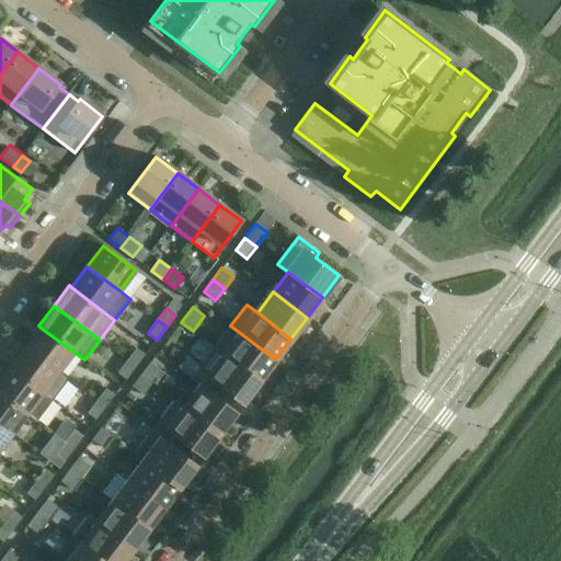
[(230,325),(215,347),(259,380),(275,359),(230,325)]
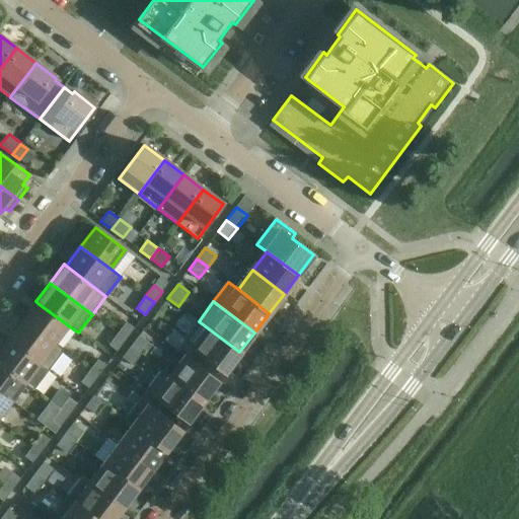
[(38,303),(24,320),(55,344),(68,325),(38,303)]
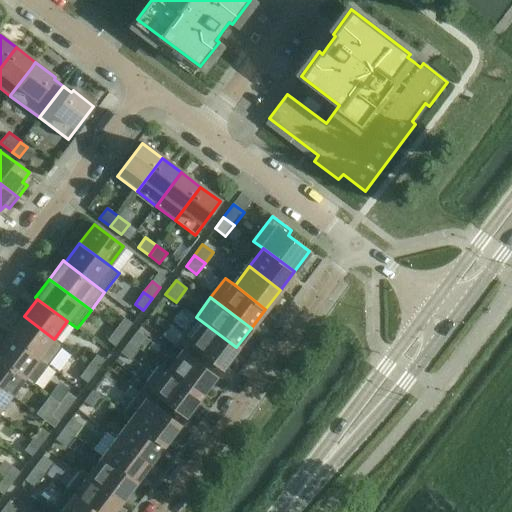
[(23,317),(9,336),(35,356),(48,366),(63,347),(63,346),(54,339),(24,316),(23,317)]
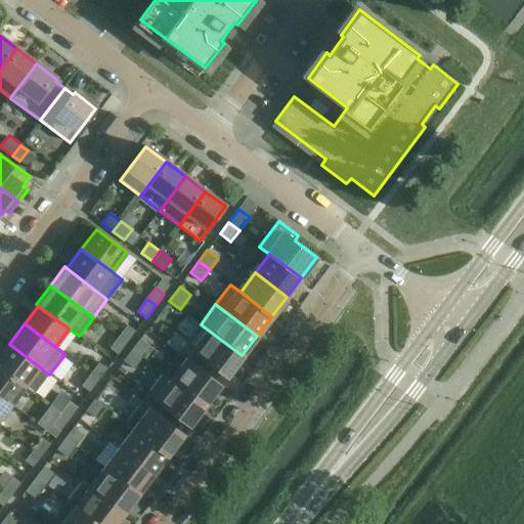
[(226,376),(242,355),(201,324),(178,353),(188,360),(200,369),(206,360),(226,376)]
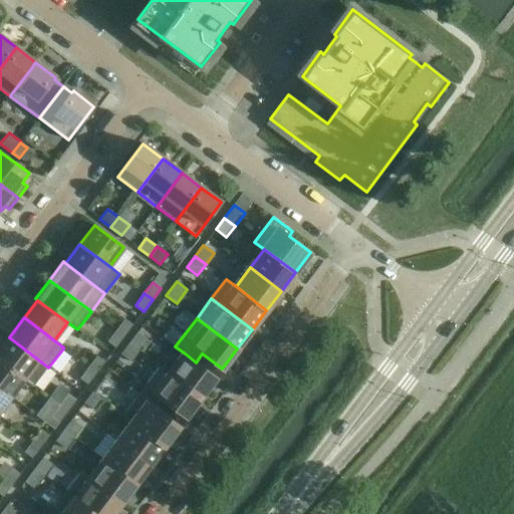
[(116,330),(124,336),(133,325),(124,319),(116,330)]
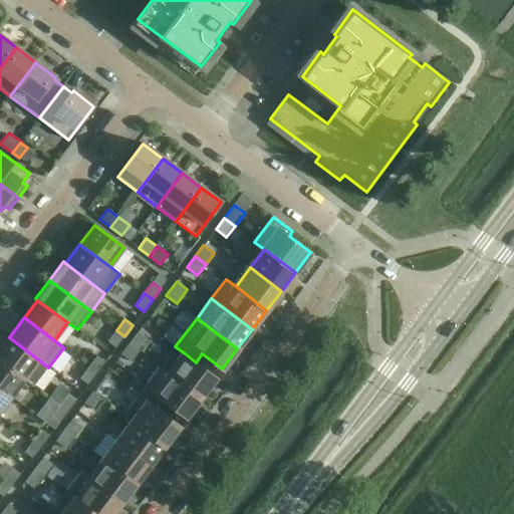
[(115,348),(124,336),(116,330),(108,341),(115,348)]
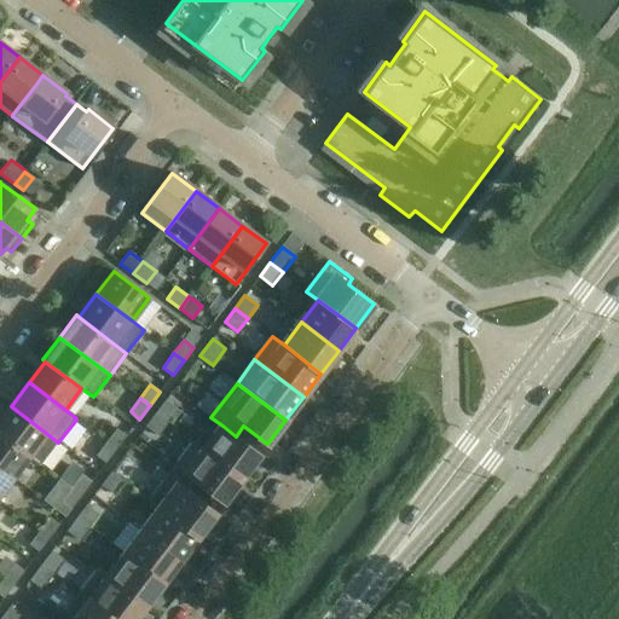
[(156,414),(168,423),(179,410),(166,400),(156,414)]
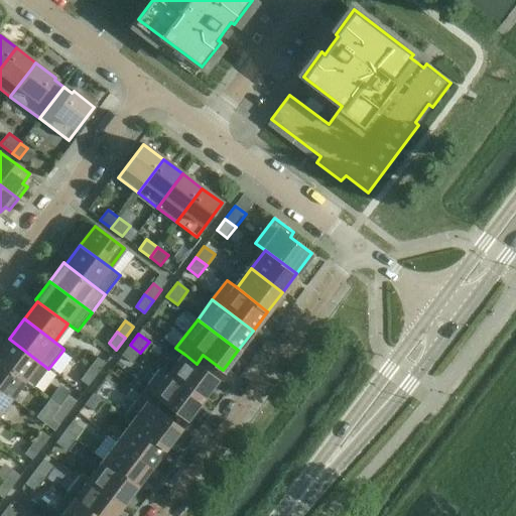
[(0,350),(0,363),(24,381),(33,388),(34,388),(48,369),(35,359),(9,339),(0,350)]
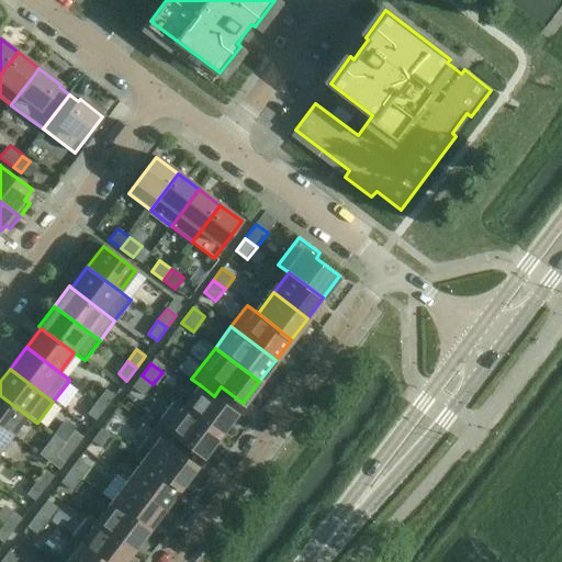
[(144,396),(153,384),(142,375),(133,388),(144,396)]
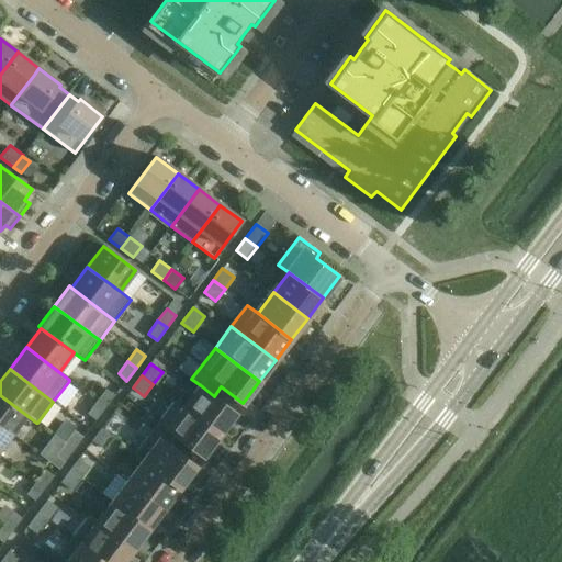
[(236,413),(214,396),(202,386),(186,407),(221,434),(236,413)]
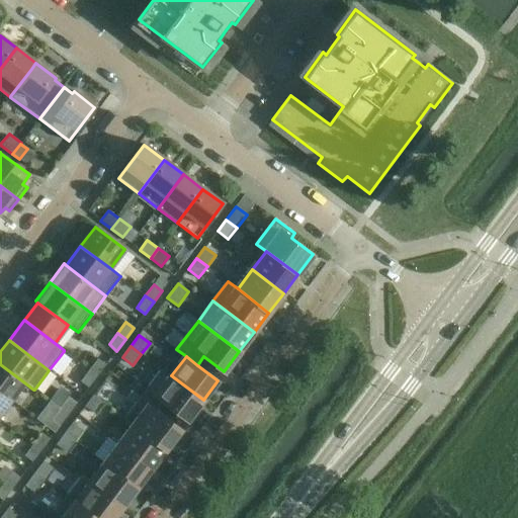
[(89,370),(97,376),(106,365),(98,359),(89,370)]
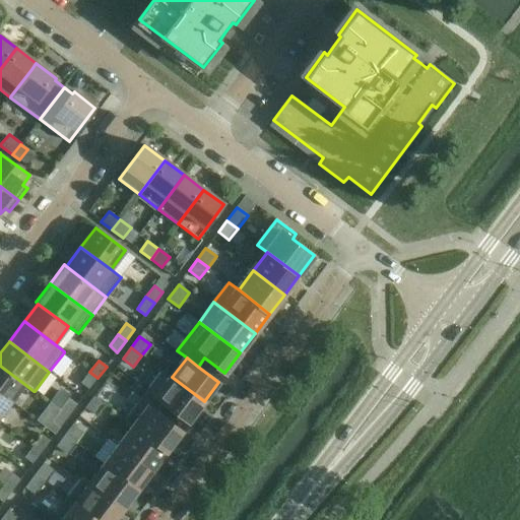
[(0,392),(11,401),(24,384),(0,366),(0,392)]
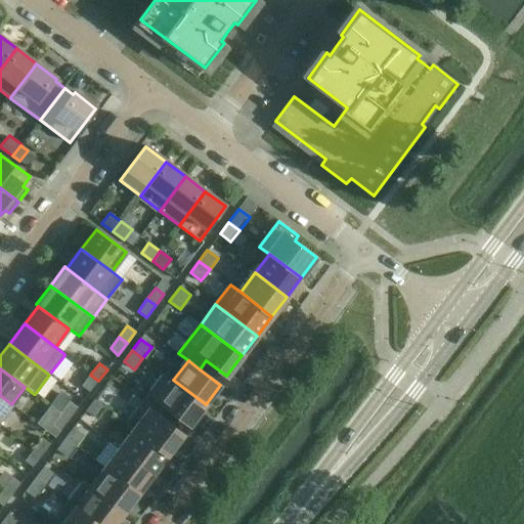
[(163,374),(148,393),(169,410),(169,409),(189,425),(190,425),(206,404),(173,380),(164,373),(163,374)]
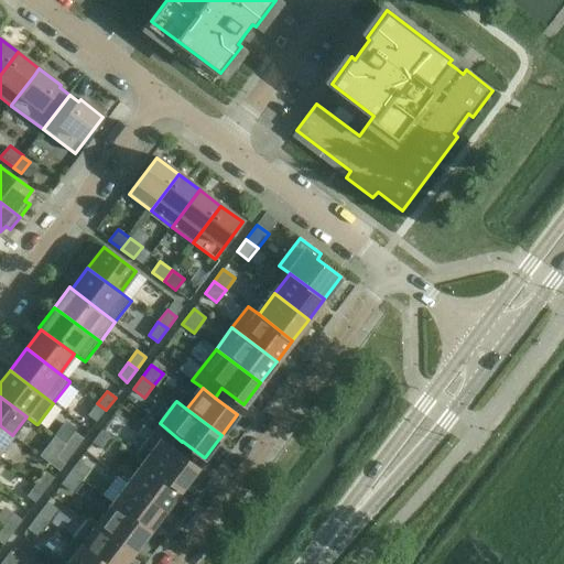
[(96,422),(106,410),(97,403),(88,415),(96,422)]
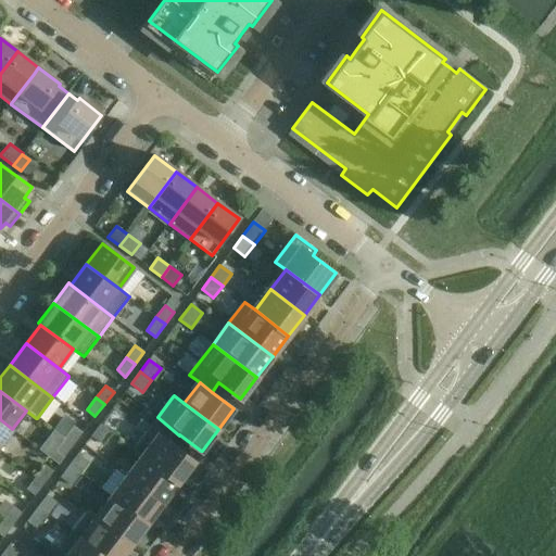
[(134,449),(133,450),(143,457),(177,483),(178,482),(194,460),(173,444),(179,436),(158,417),(134,449)]
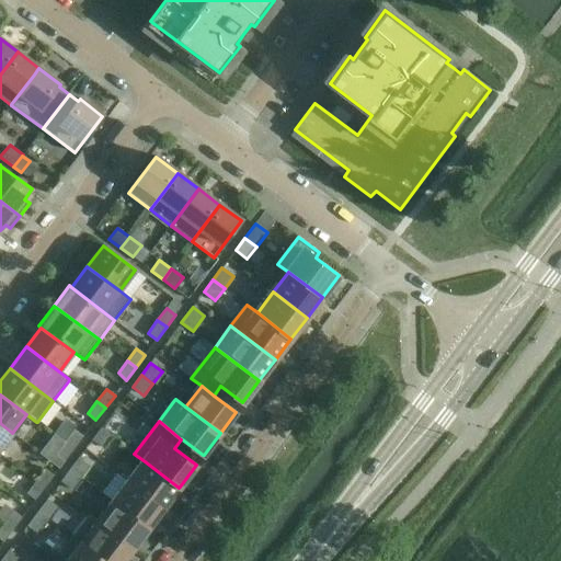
[(0,448),(12,433),(0,423),(0,448)]
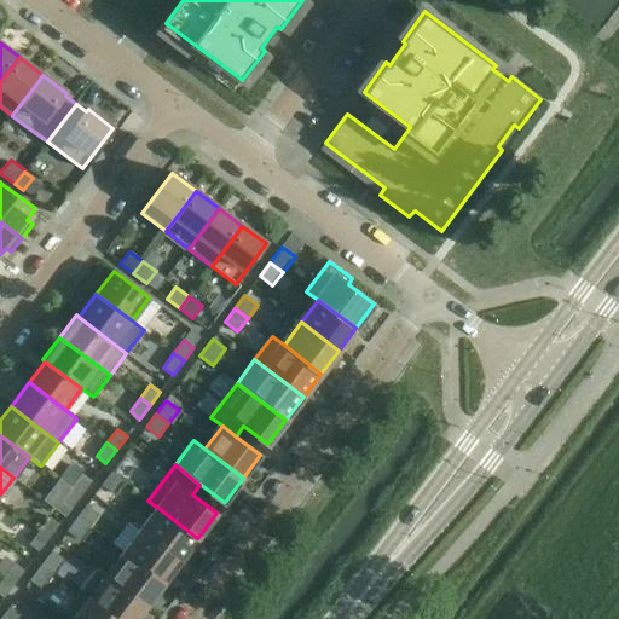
[(114,495),(125,481),(111,472),(102,485),(114,495)]
